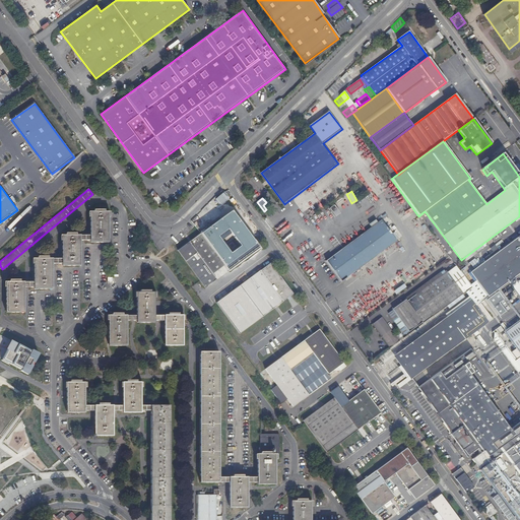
[(333,204),(328,207),(334,216),(339,212),(333,204)]
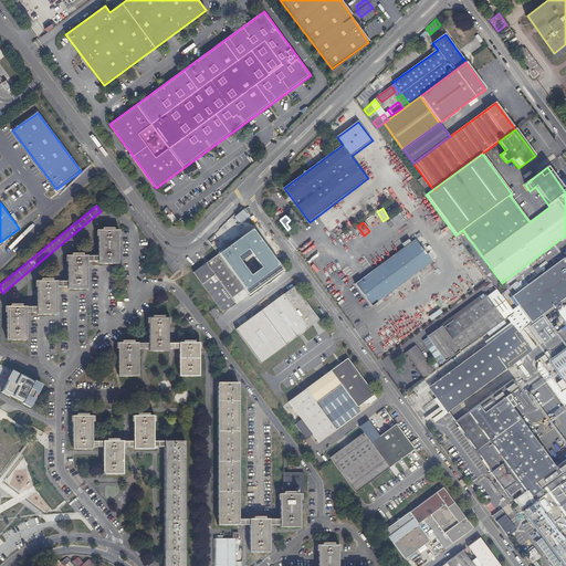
[(252,229),(219,254),(232,272),(244,262),(249,260),(252,258),(254,261),(269,280),(282,270),(252,229)]
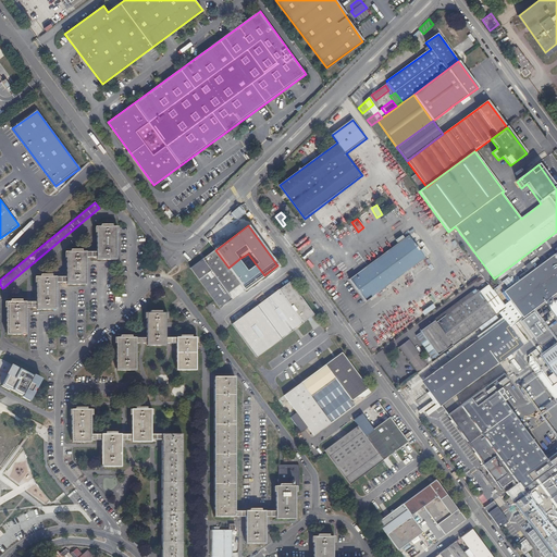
[(97,252),(97,258),(116,258),(116,227),(112,227),(100,227),(97,227),(97,252)]
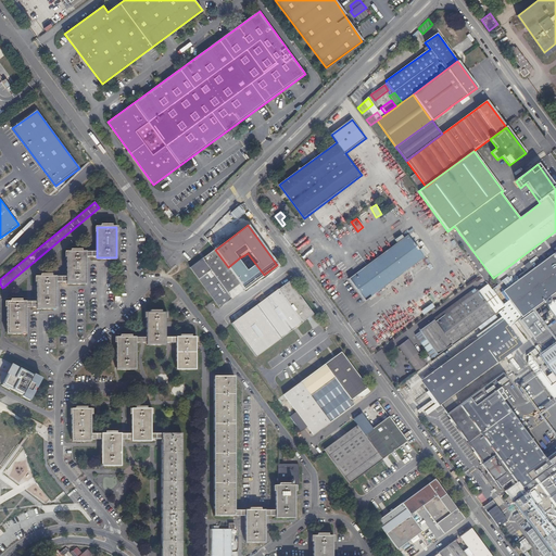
[(425,257),(408,236),(355,275),(349,279),(365,301),(370,297),(425,257)]
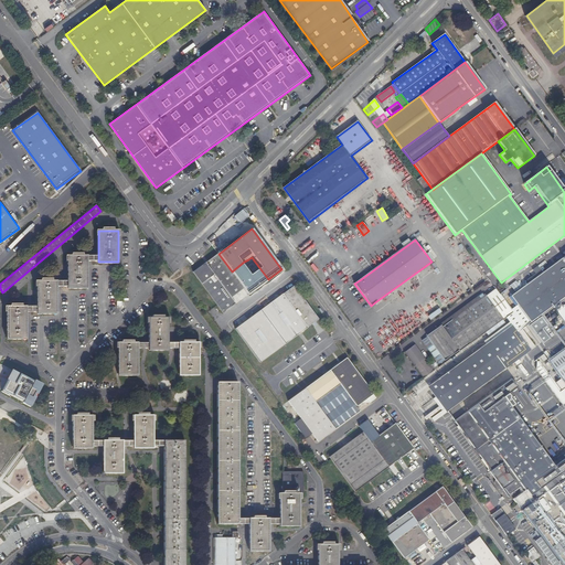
[(219,254),(193,273),(217,306),(223,312),(236,304),(232,298),(244,289),(238,281),(232,272),(219,254)]
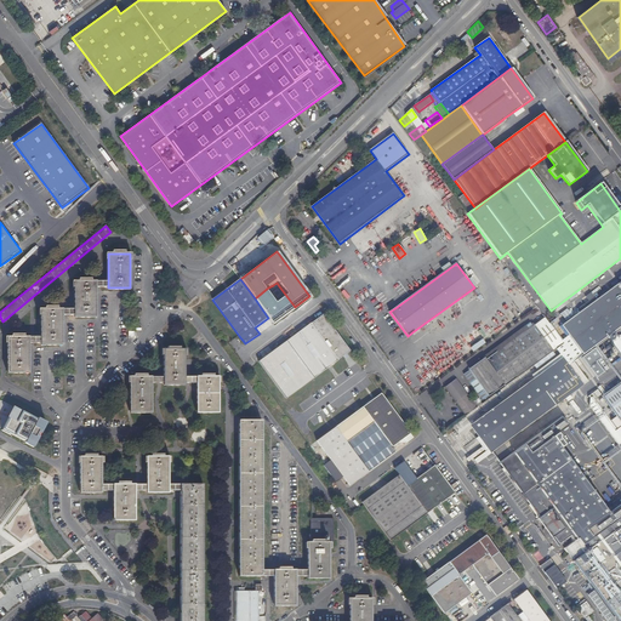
[(620,326),(620,280),(617,284),(564,323),(560,325),(582,355),(620,328),(620,326)]
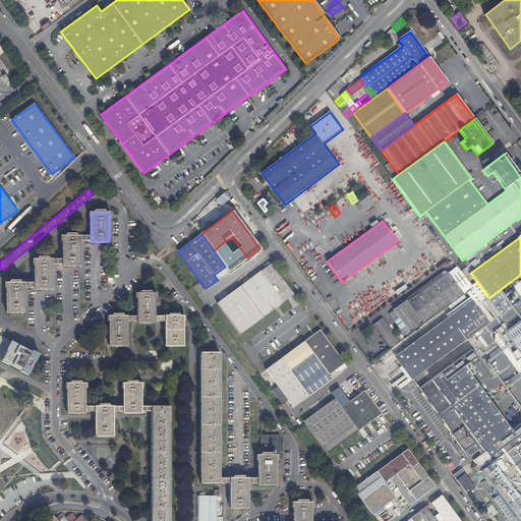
[(62,259),(62,265),(80,265),(80,241),(80,236),(76,236),(66,236),(62,236),(62,259)]
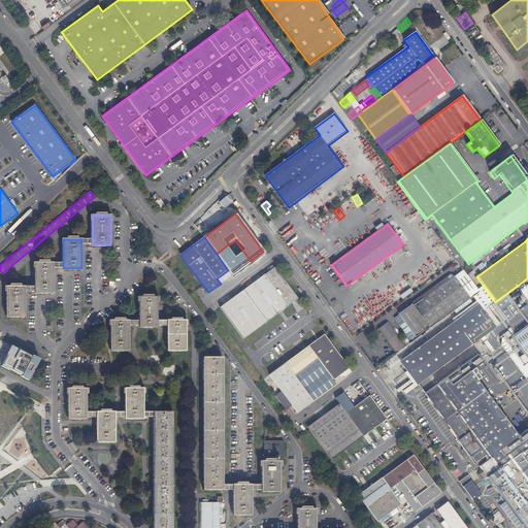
[(523,239),(479,272),(480,274),(525,241),(523,239)]
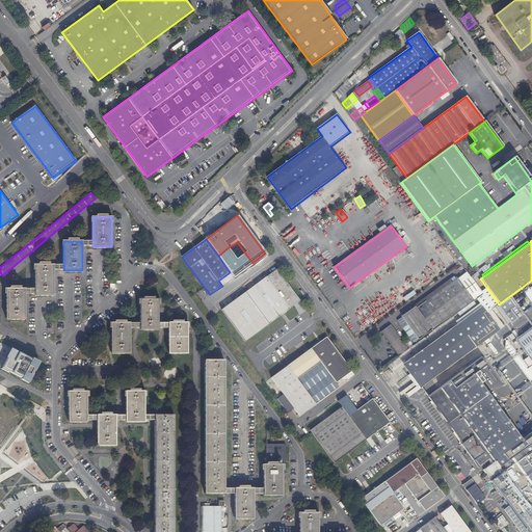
[(230,246),(218,256),(224,265),(237,256),(230,246)]
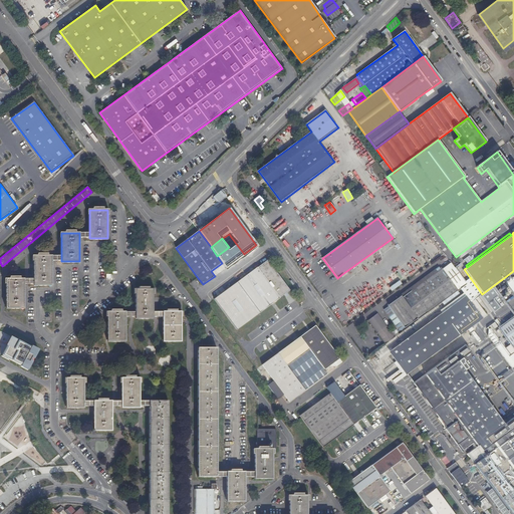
[(33,279),(33,284),(52,284),(52,261),(52,256),(47,256),(37,256),(33,256),(33,279)]
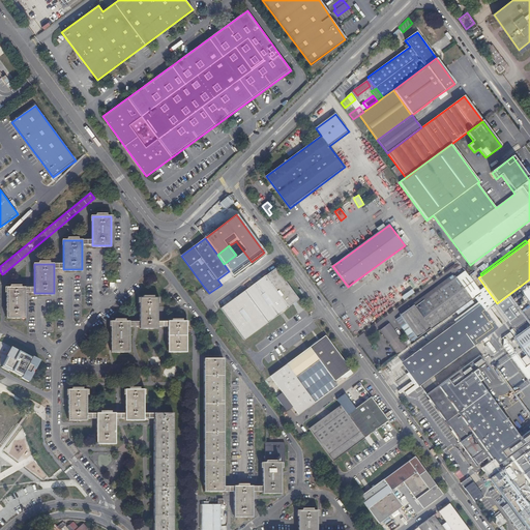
[(275,268),(244,292),(267,323),(299,299),(275,268)]
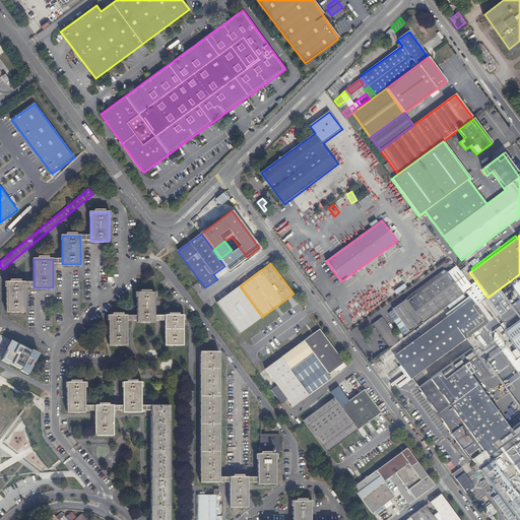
[(404,299),(406,301),(406,302),(446,273),(444,270),(404,299)]
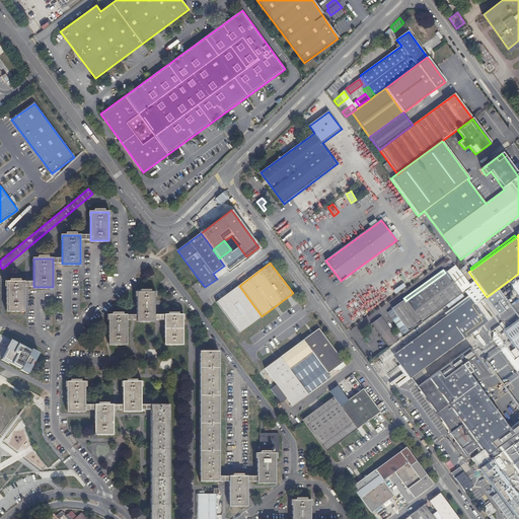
[(422,323),(462,294),(446,272),(445,273),(405,301),(405,300),(393,309),(397,314),(391,318),(399,329),(404,325),(409,330),(421,321),(422,323)]
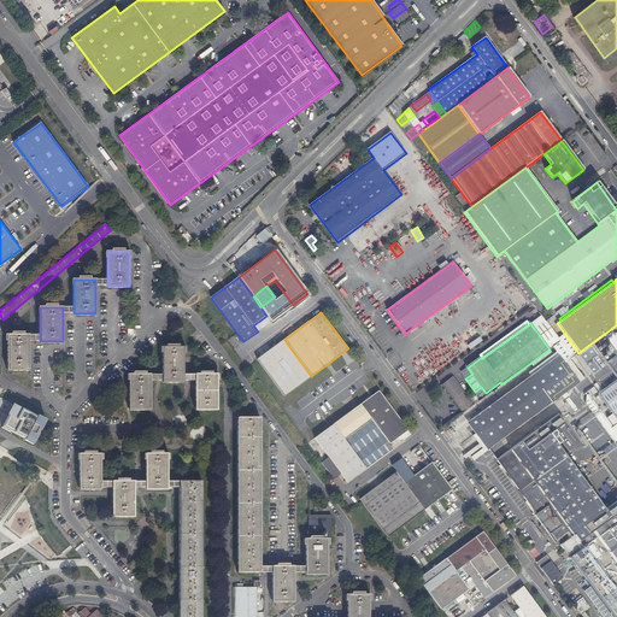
[(29,369),(29,341),(29,335),(24,335),(11,335),(7,335),(7,369),(29,369)]
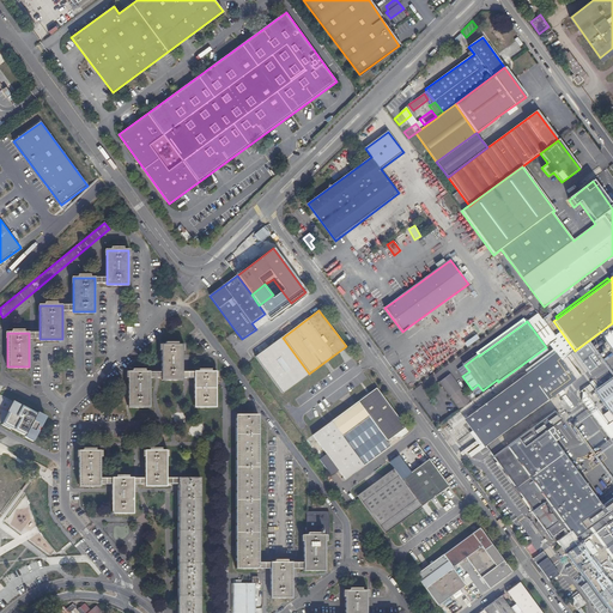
[(475,334),(463,344),(467,347),(479,338),(475,334)]
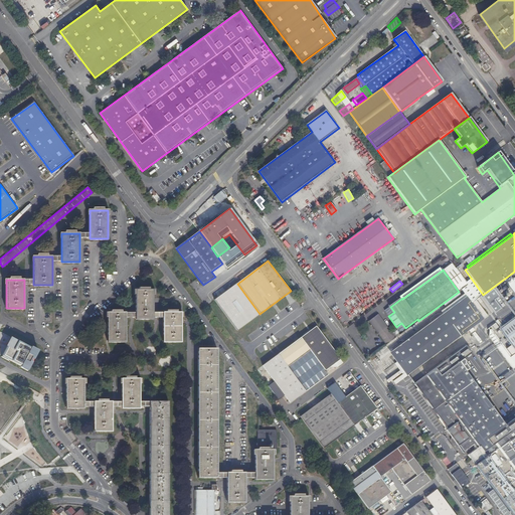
[(237,284),(214,300),(236,331),(237,331),(260,314),(237,284)]
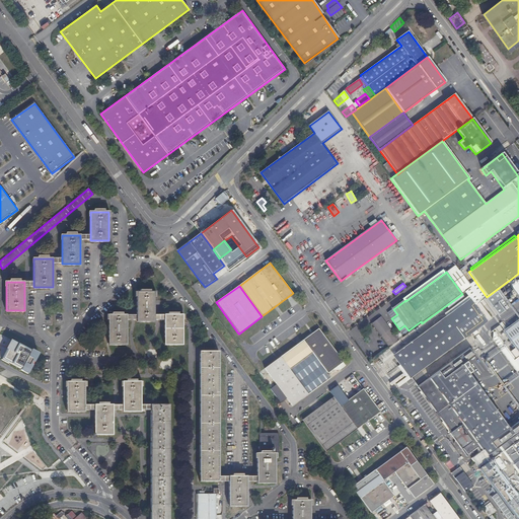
[(136,315),(136,320),(154,320),(155,315),(154,292),(151,292),(140,292),(137,292),(136,315)]
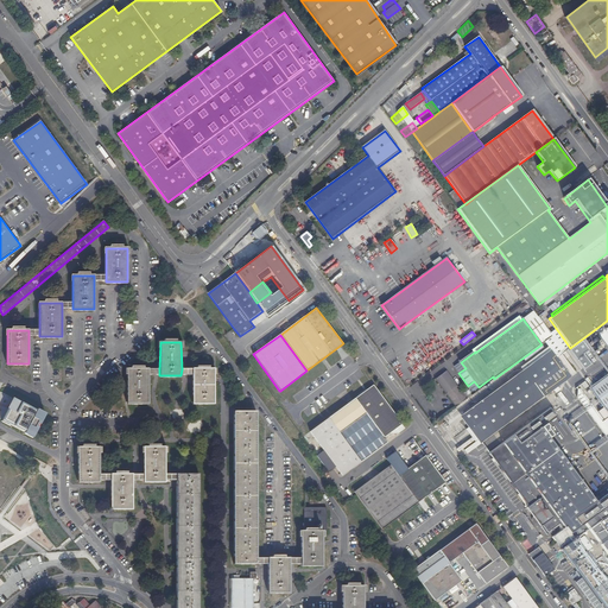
[(483,442),(577,373),(563,353),(557,344),(463,415),(483,442)]
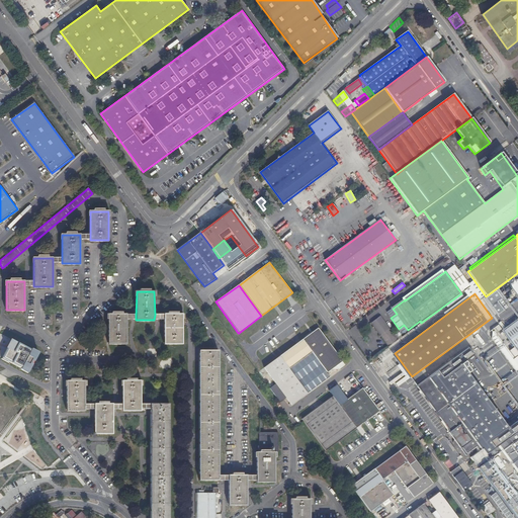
[(126,343),(126,320),(126,315),(122,315),(111,314),(108,314),(108,342),(126,343)]
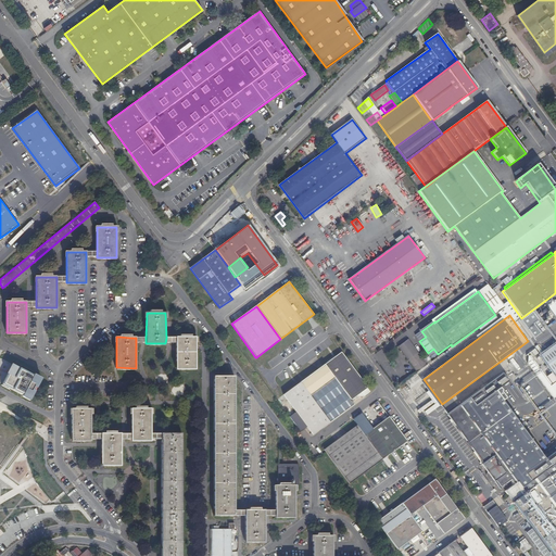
[(176,338),(176,343),(176,367),(176,370),(196,370),(196,338),(191,338),(180,338),(176,338)]
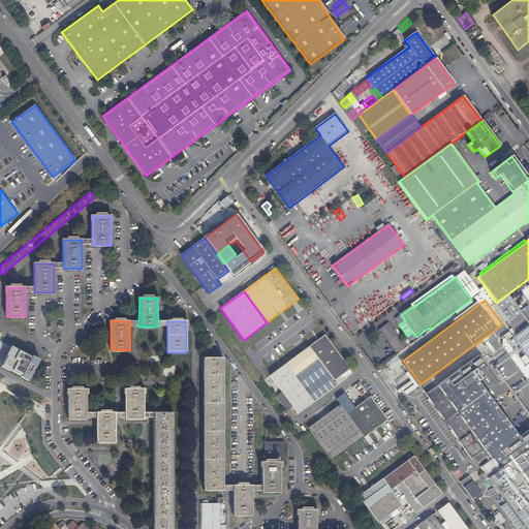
[(379,331),(397,354),(410,344),(405,338),(401,341),(389,323),(379,331)]
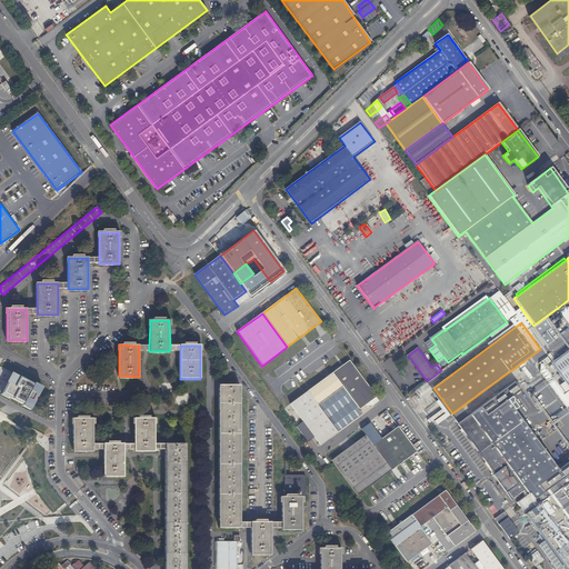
[(568,351),(552,363),(567,383),(568,381),(568,351)]
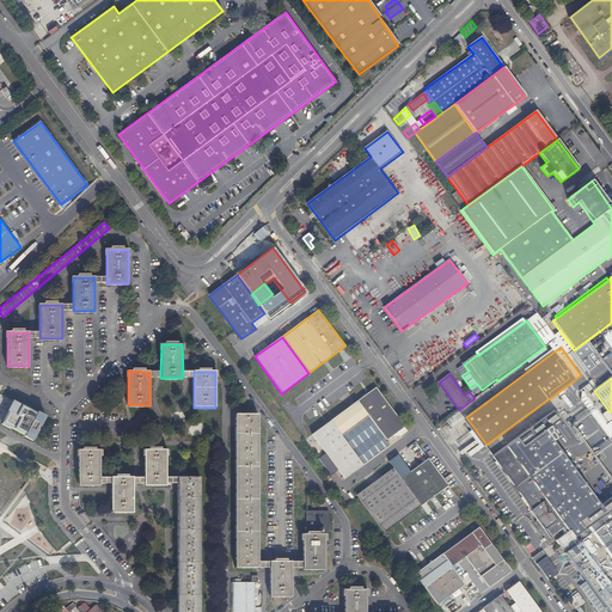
[(375,387),(357,401),(386,440),(405,427),(375,387)]
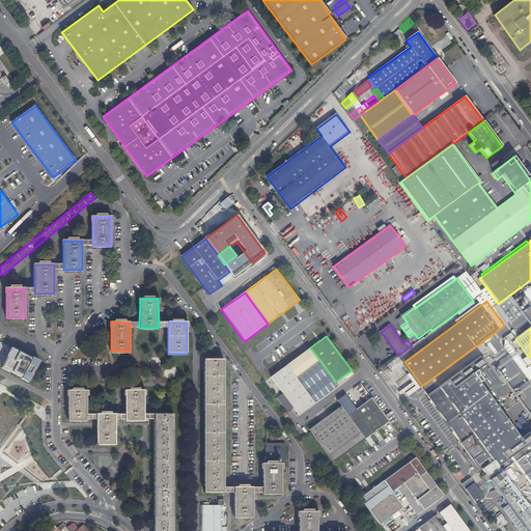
[(507,336),(504,339),(526,368),(530,366),(507,336)]
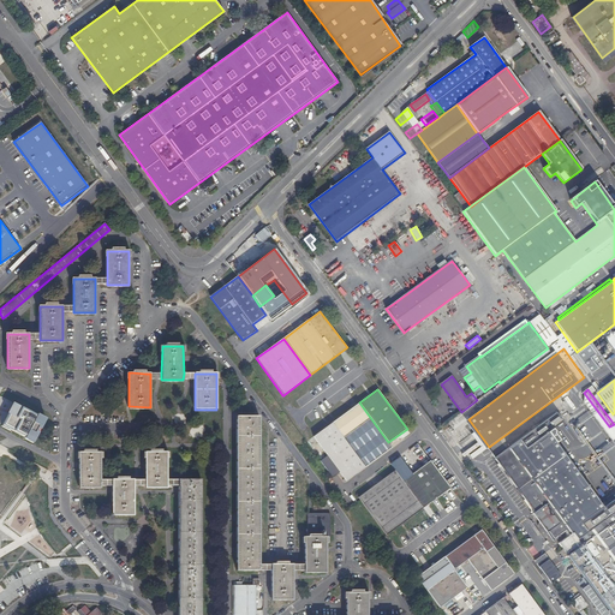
[(614,434),(609,427),(584,393),(579,395),(614,445),(614,434)]
